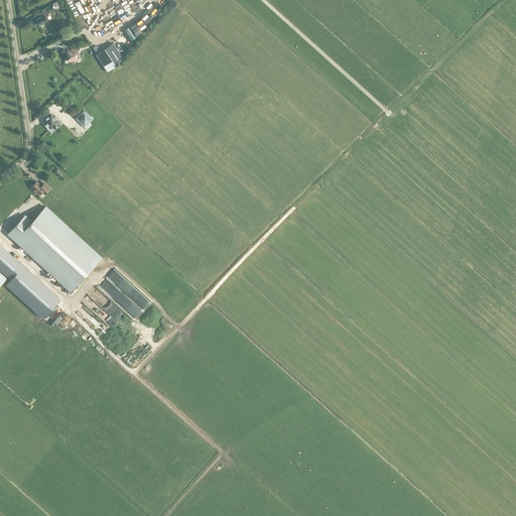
[(154,14),(161,7),(156,2),(149,9),(154,14)]
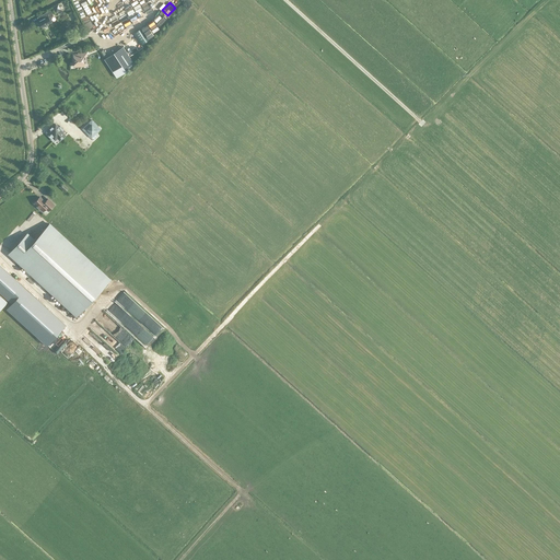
[(41,15),(42,19),(38,21),(42,27),(51,22),(49,18),(51,16),(49,11),(41,15)]
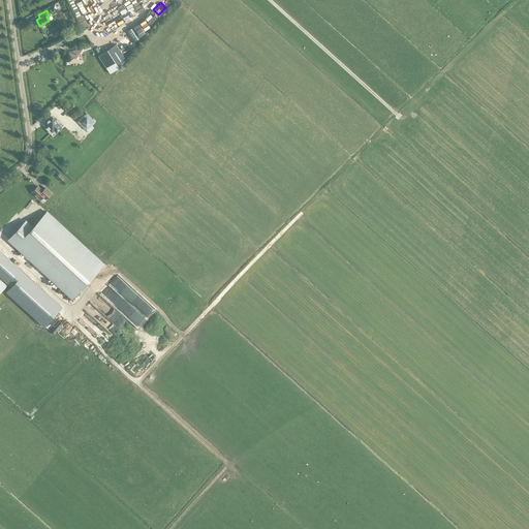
[(152,11),(144,20),(149,25),(157,17),(152,11)]
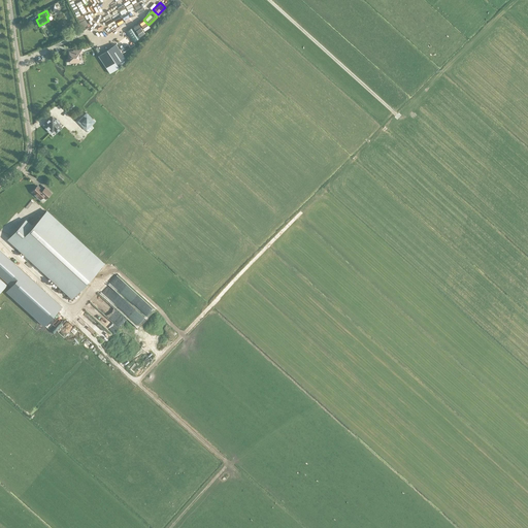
[(74,18),(79,27),(85,25),(79,14),(74,18)]
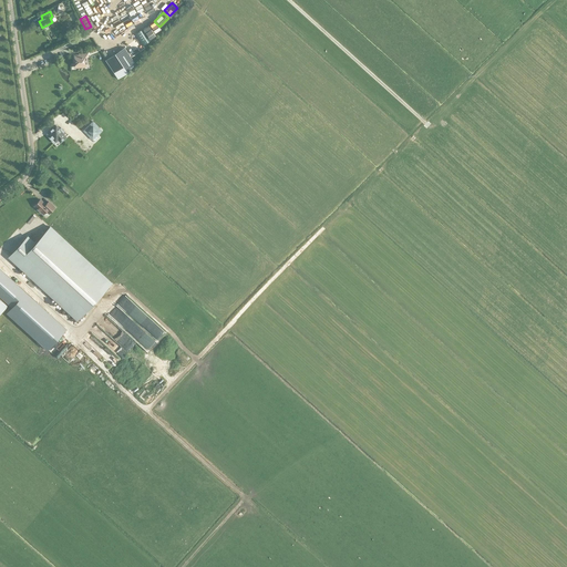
[(127,41),(132,47),(136,42),(132,37),(127,41)]
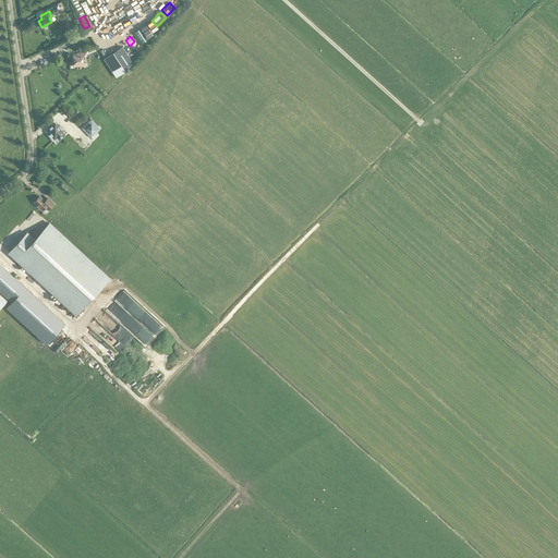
[(122,46),(104,59),(116,77),(125,71),(133,62),(122,46)]
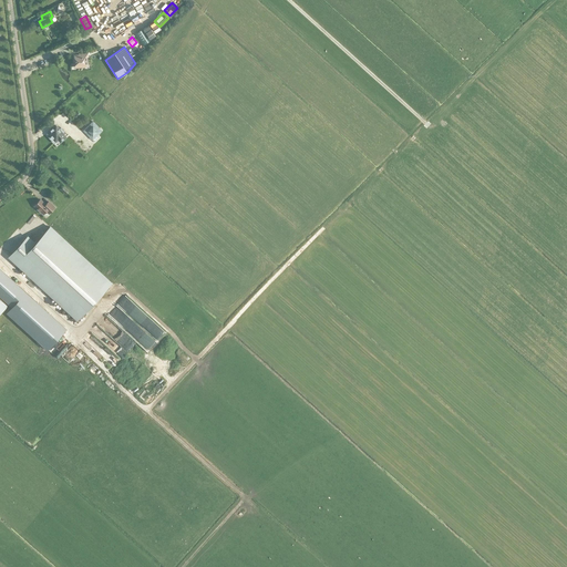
[(74,54),(75,68),(82,66),(88,66),(88,53),(79,53),(79,54),(74,54)]
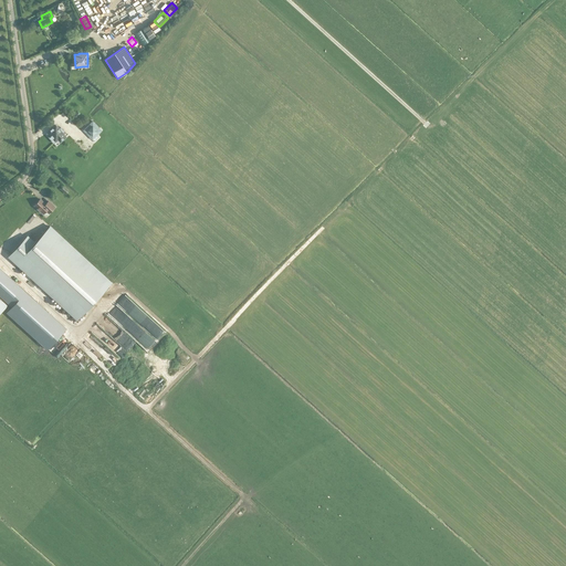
[(93,121),(83,130),(93,139),(103,130),(93,121)]
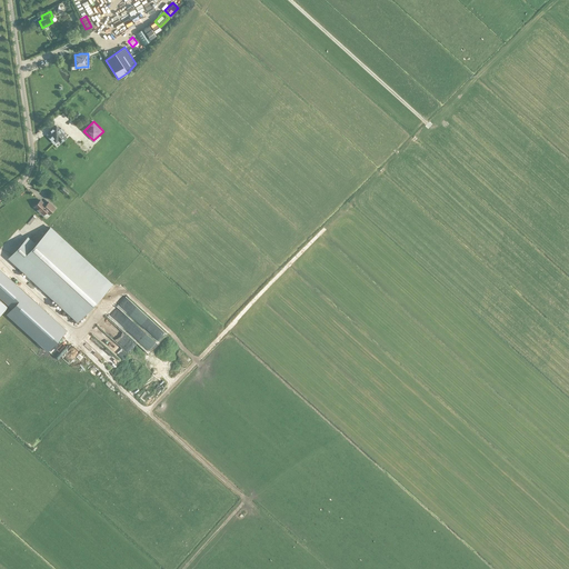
[(56,126),(48,133),(50,137),(49,138),(55,143),(60,138),(62,141),(66,138),(62,133),(63,132),(60,129),(59,130),(56,126)]
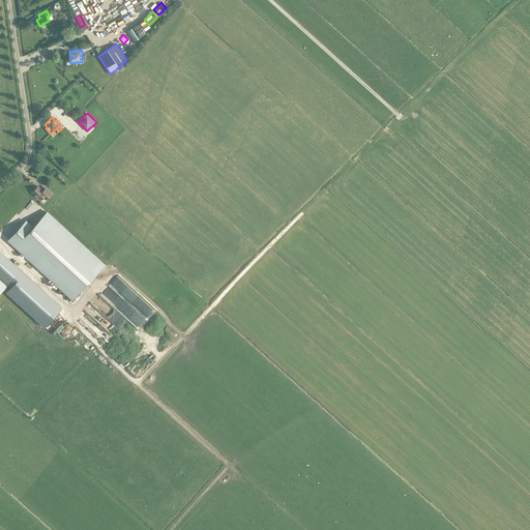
[(42,190),(37,186),(32,192),(35,195),(35,196),(36,198),(38,198),(40,200),(43,197),(46,200),(51,194),(45,188),(42,190)]
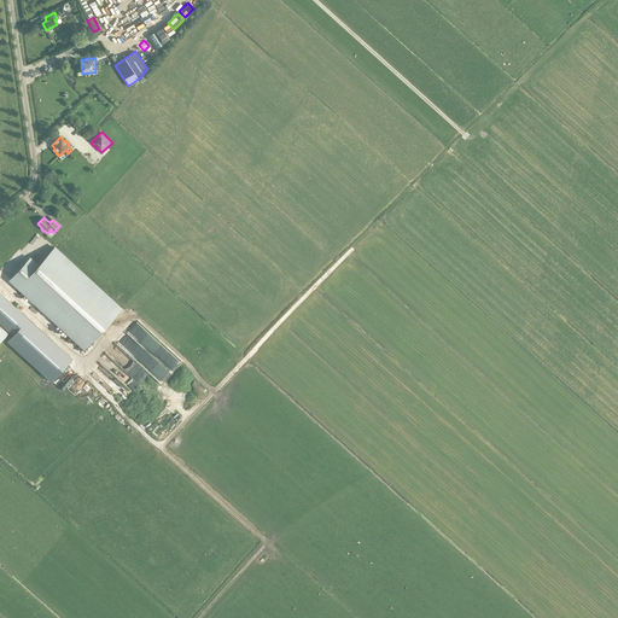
[(29,257),(10,279),(85,349),(121,309),(54,248),(38,264),(29,257)]
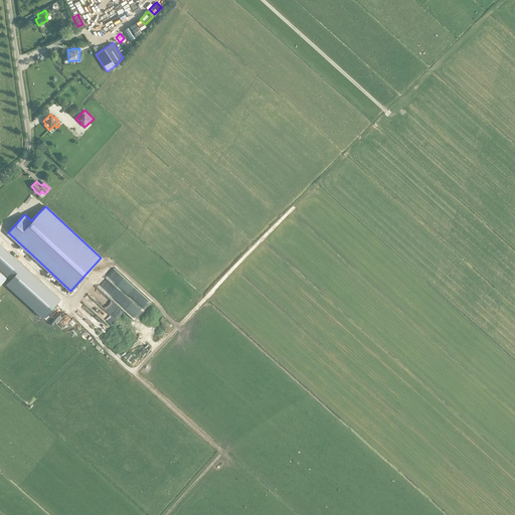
[(0,243),(0,269),(10,279),(6,283),(6,284),(28,304),(43,317),(60,299),(45,285),(0,243)]
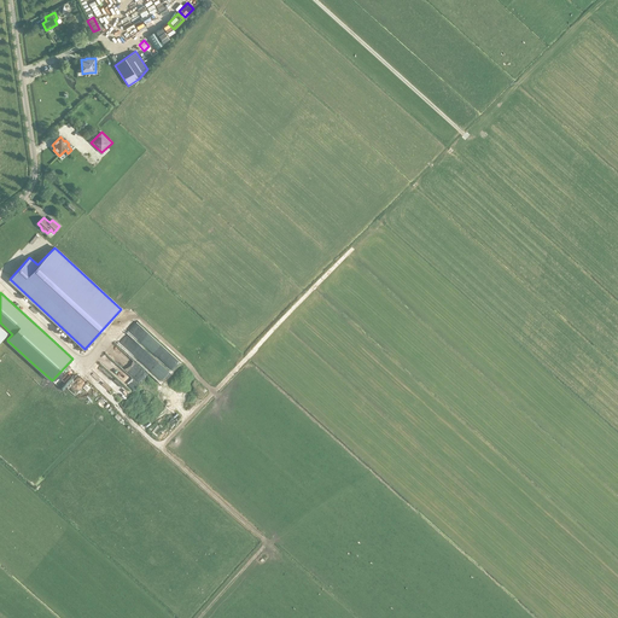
[(134,375),(140,380),(146,374),(140,369),(134,375)]
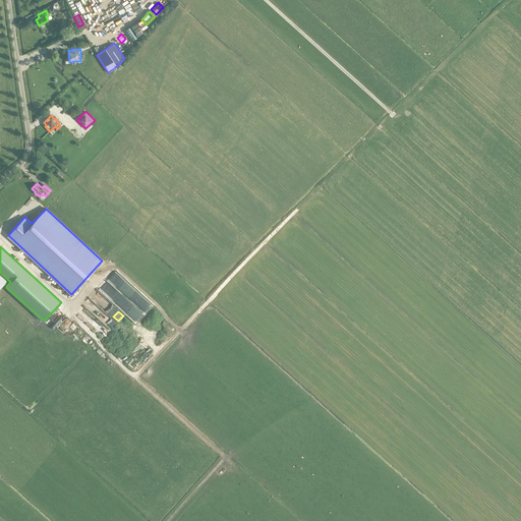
[(110,332),(117,324),(115,322),(108,330),(110,332)]
